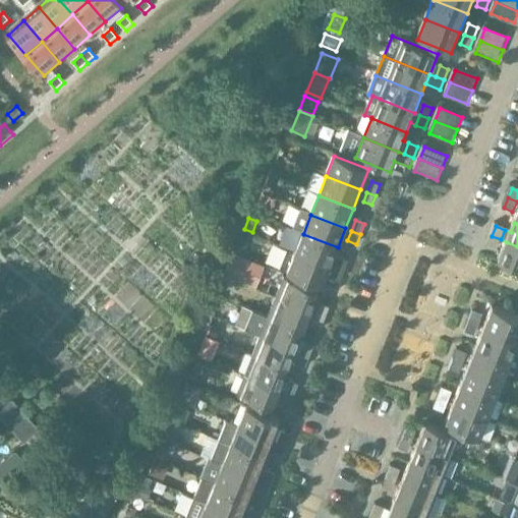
[(296,250),(295,253),(344,273),(349,262),(334,255),(338,247),(303,234),(302,236),(296,250)]
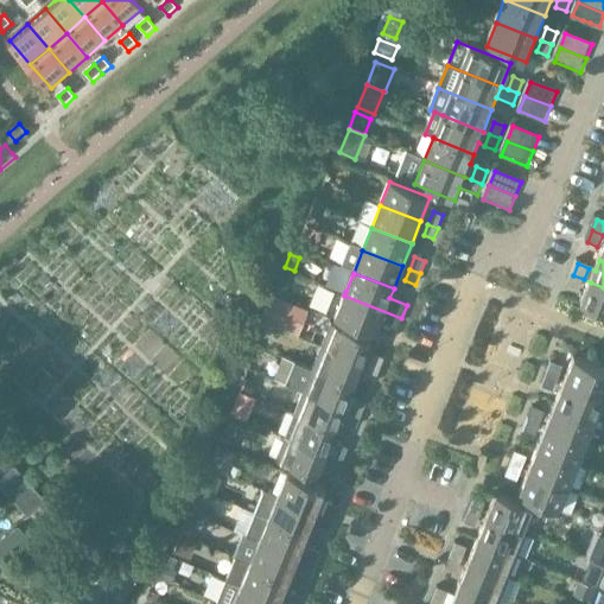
[(584,279),(573,275),(568,287),(579,292),(584,279)]
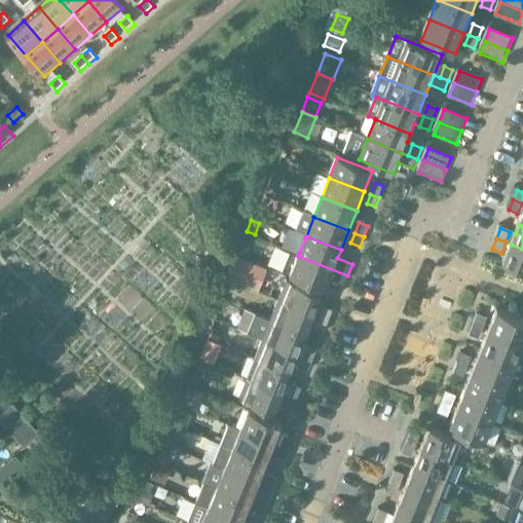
[(522,249),(512,245),(503,265),(522,272),(522,249)]
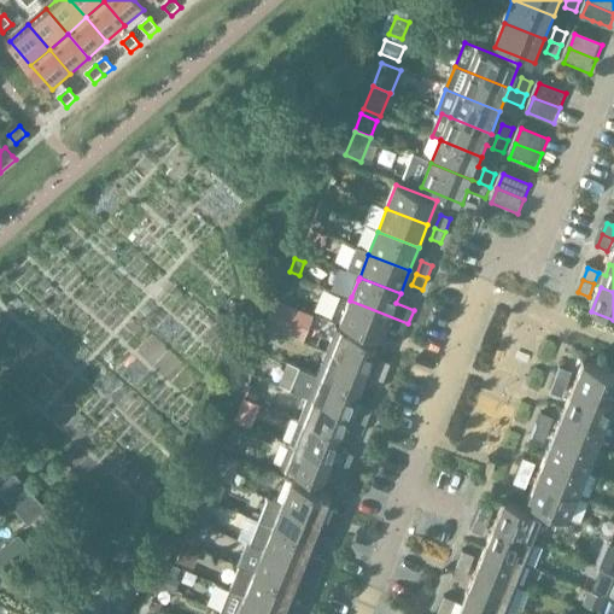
[(282,288),(278,303),(290,308),(296,293),(282,288)]
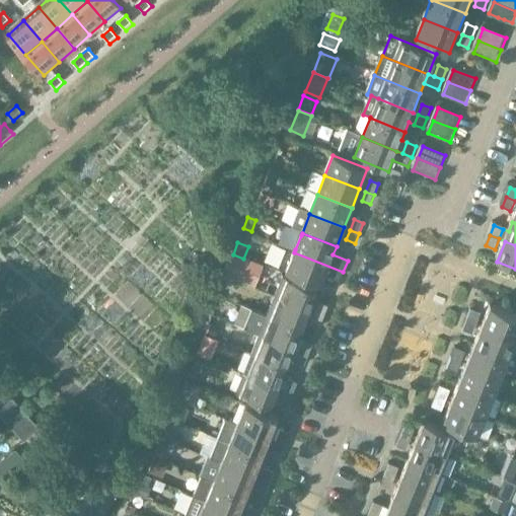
[(286,255),(282,265),(284,270),(287,271),(286,272),(320,286),(324,276),(339,282),(343,272),(294,252),(293,254),(291,253),(286,255)]
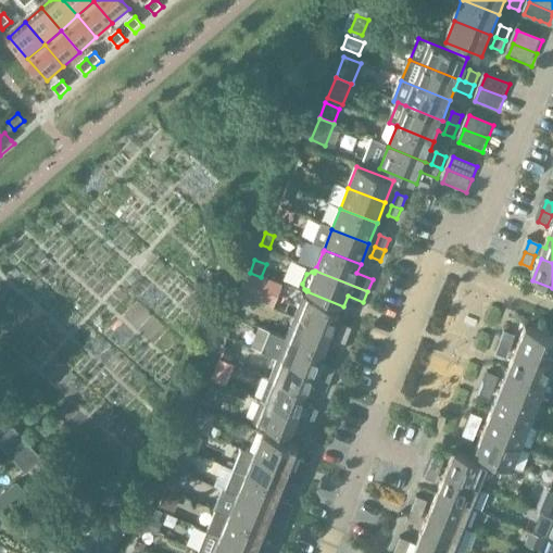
[(284,286),(261,277),(250,273),(249,272),(239,297),(273,311),(284,286)]
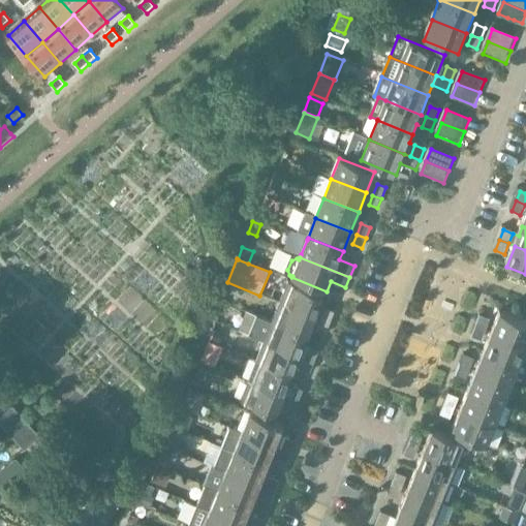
[(289,283),(281,303),(316,317),(325,297),(289,283)]
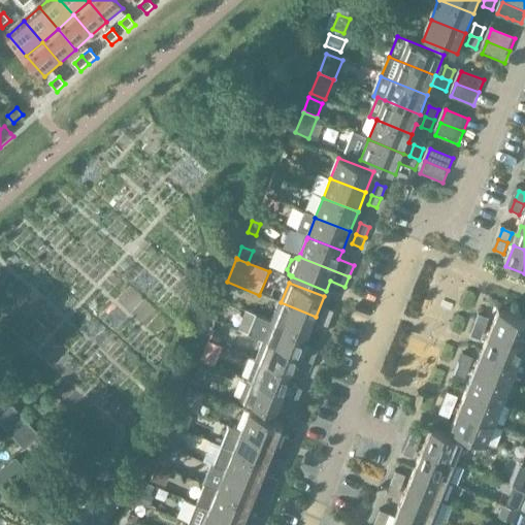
[(230,286),(224,301),(239,307),(245,292),(230,286)]
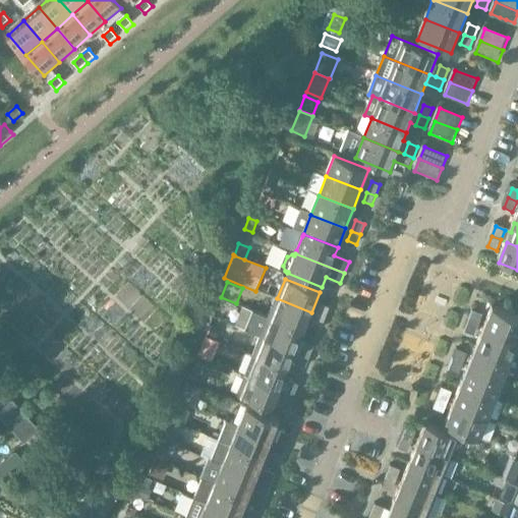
[(277,298),(269,319),(303,332),(311,312),(277,298)]
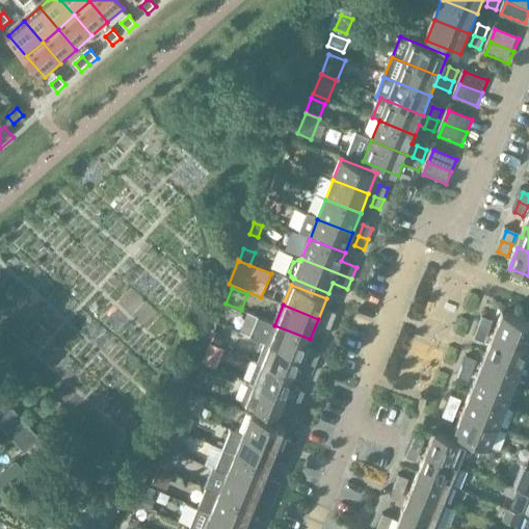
[(328,311),(324,322),(333,325),(338,314),(328,311)]
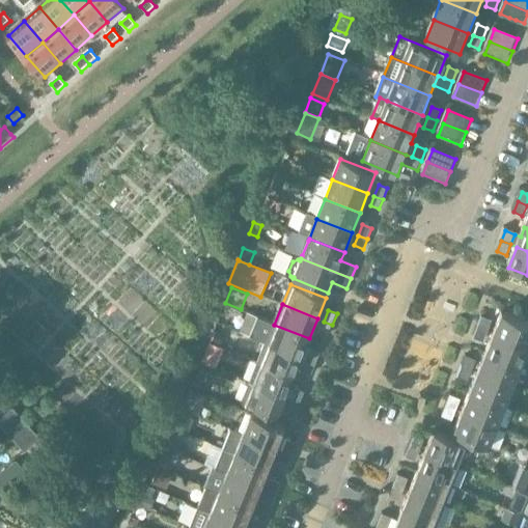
[(249,314),(241,333),(251,338),(267,344),(302,358),(309,338),(274,325),(259,318),(249,314)]
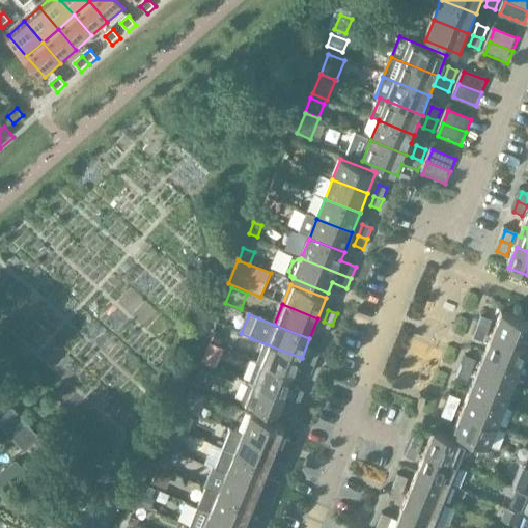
[(527,324),(502,314),(494,335),(527,348),(527,324)]
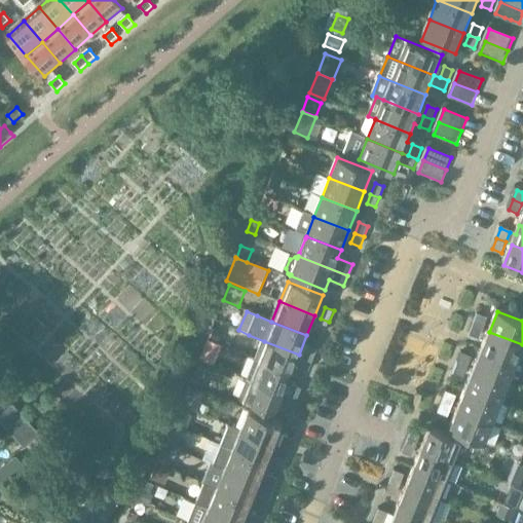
[(479,315),(475,326),(483,329),(487,319),(479,315)]
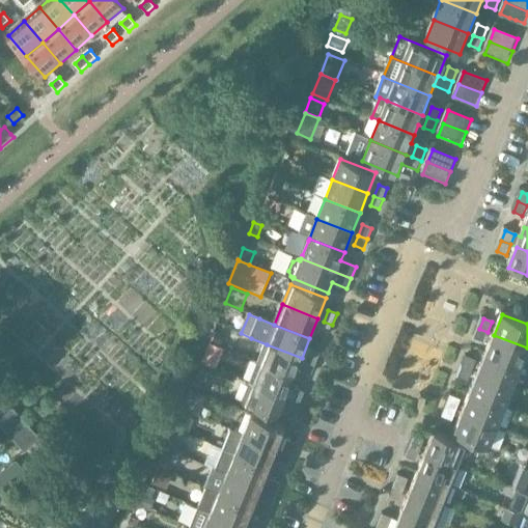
[(332,325),(324,322),(320,331),(328,335),(332,325)]
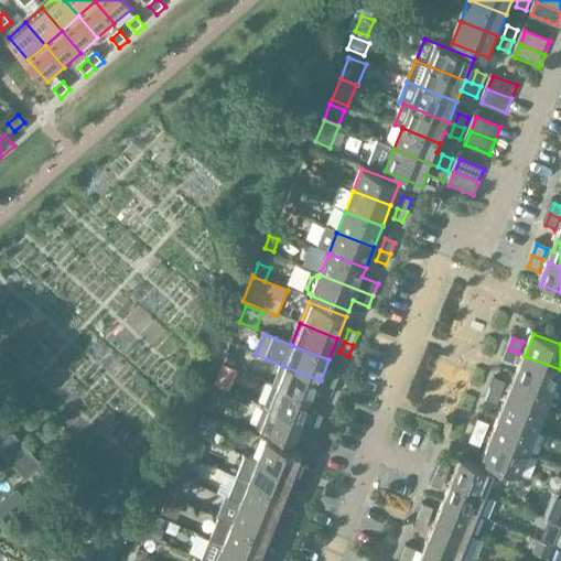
[(509,349),(505,360),(514,364),(518,353),(509,349)]
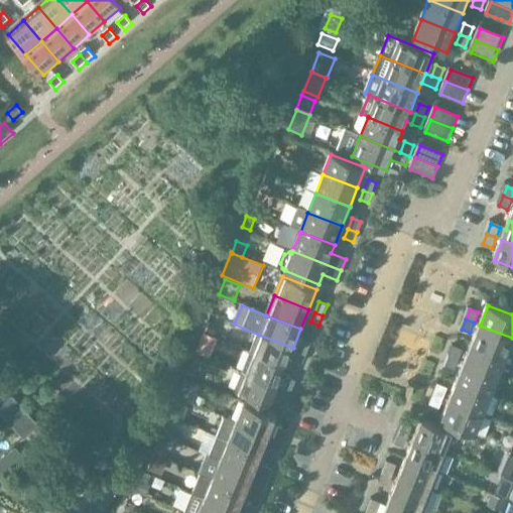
[(211,324),(207,334),(214,336),(218,327),(211,324)]
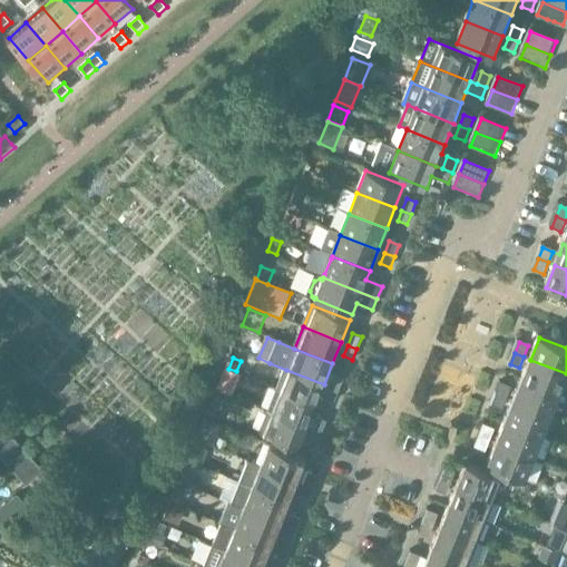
[(530,360),(522,380),(559,396),(566,380),(566,373),(530,360)]
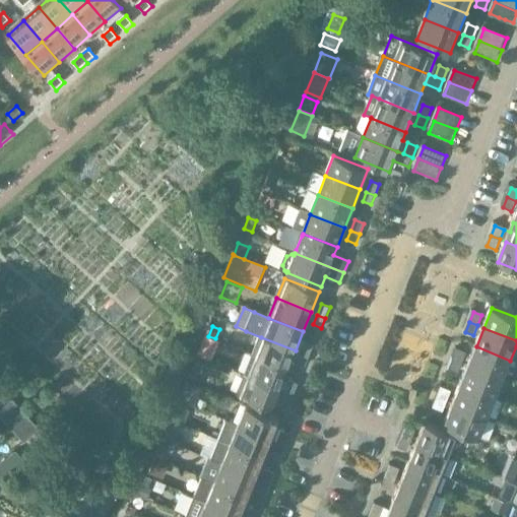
[(261,337),(253,357),(287,370),(296,350),(261,337)]
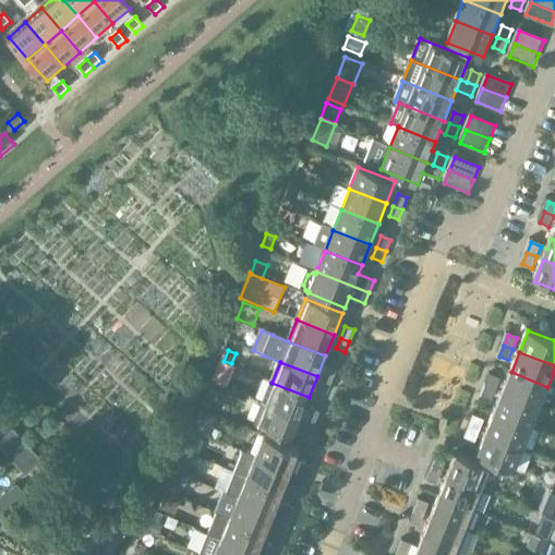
[(222,363),(214,383),(230,389),(238,369),(222,363)]
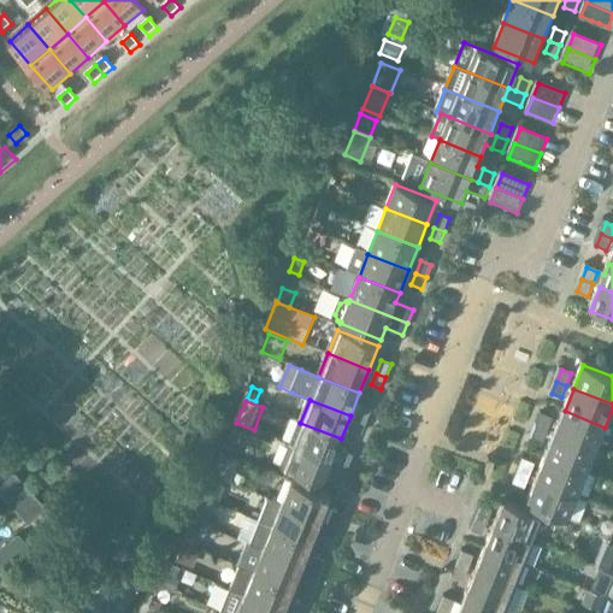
[(361,406),(357,419),(367,423),(372,411),(361,406)]
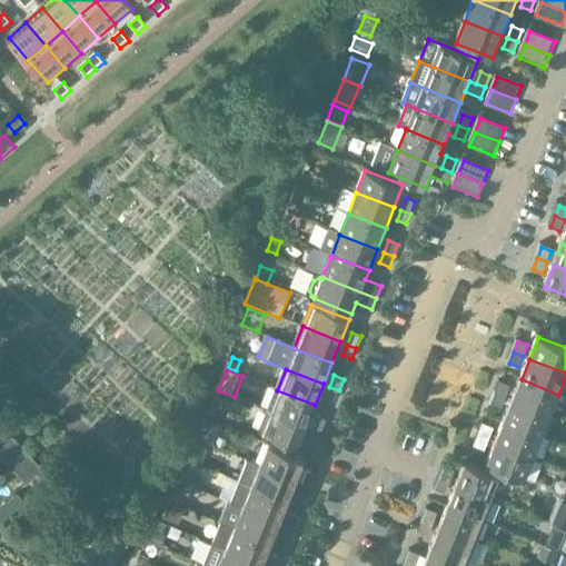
[(522,379),(513,401),(550,416),(558,395),(522,379)]
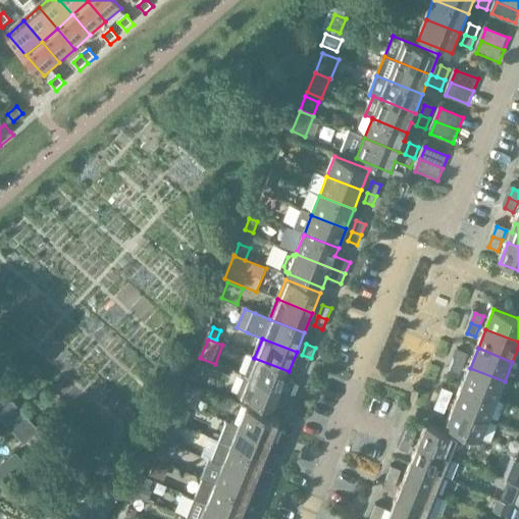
[(459,352),(455,362),(464,365),(467,355),(459,352)]
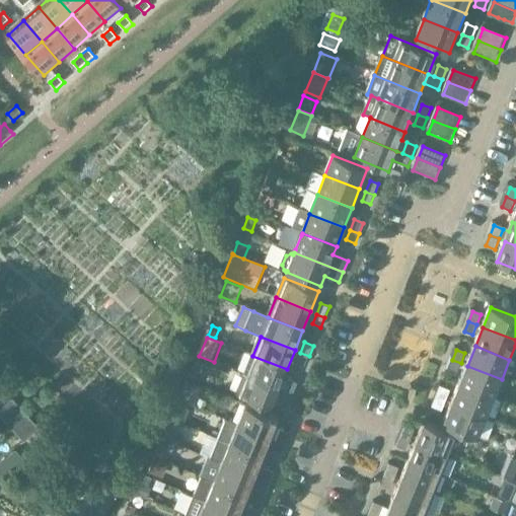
[(309,356),(300,353),(296,362),(305,366),(309,356)]
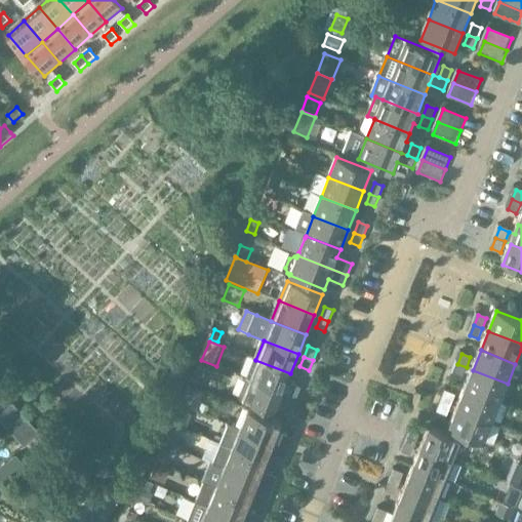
[(200,360),(197,368),(205,372),(208,364),(200,360)]
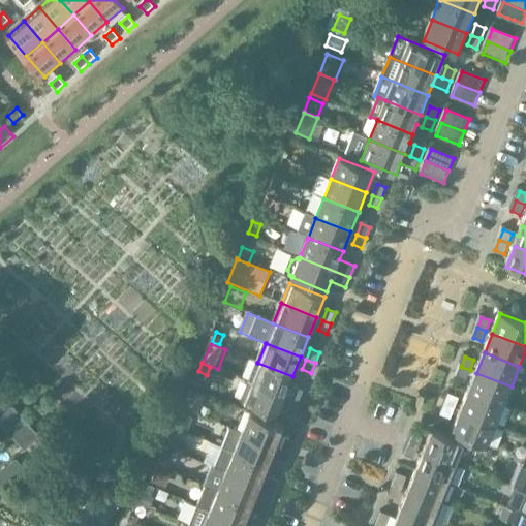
[(257,363),(250,382),(284,396),(292,376),(257,363)]
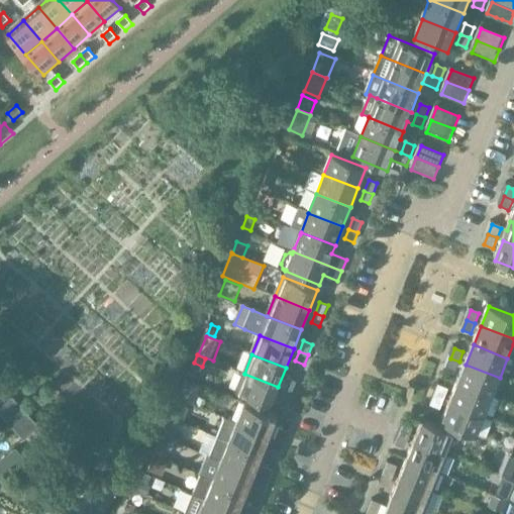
[(450,358),(446,369),(455,372),(459,362),(450,358)]
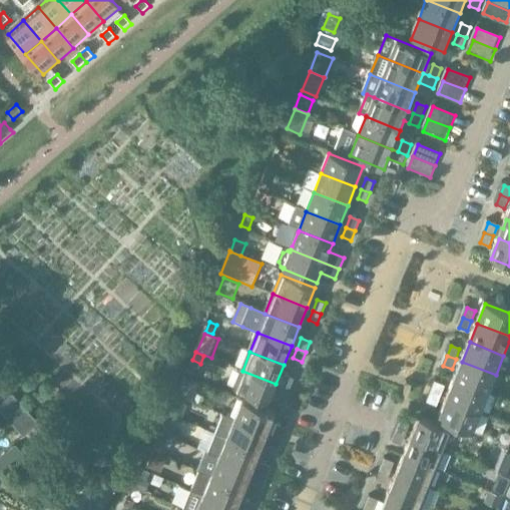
[(462,362),(454,381),(488,394),(496,375),(462,362)]
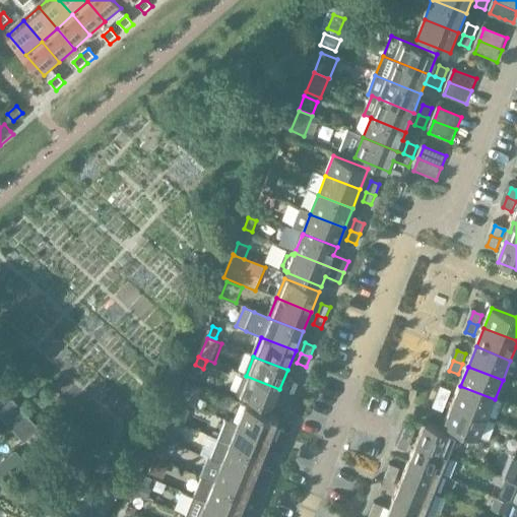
[(279,389),(246,376),(238,396),(271,409),(279,389)]
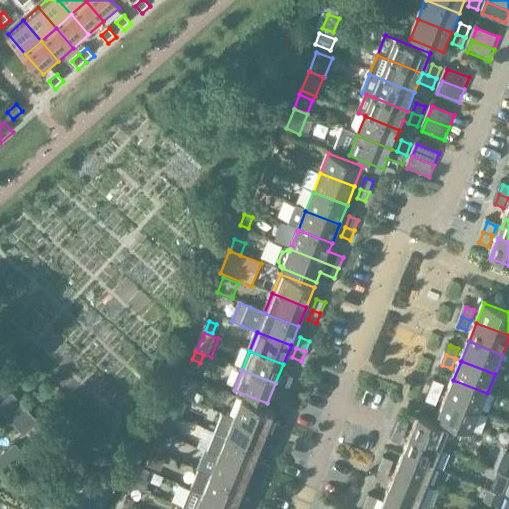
[(285,375),(281,386),(290,389),(294,379),(285,375)]
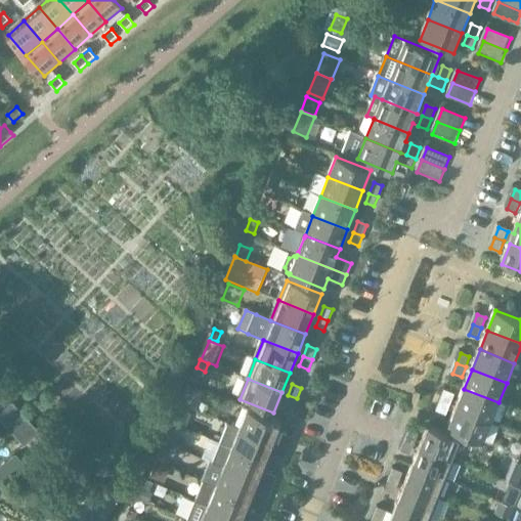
[(190,386),(182,405),(198,411),(206,391),(190,386)]
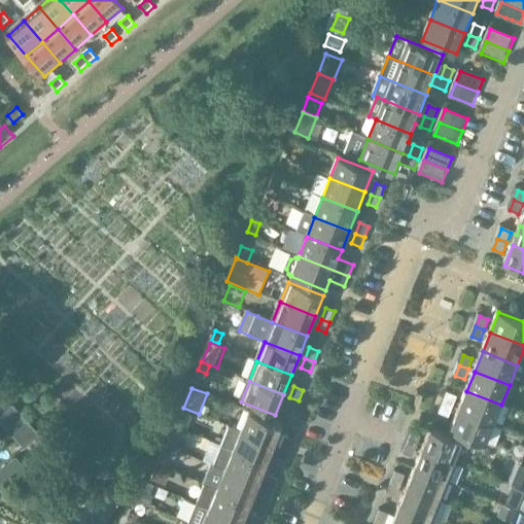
[(466,391),(459,411),(493,424),(501,405),(466,391)]
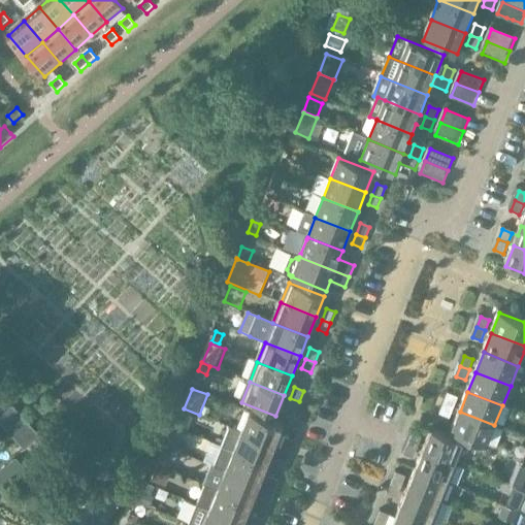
[(449,395),(445,404),(453,408),(457,399),(449,395)]
